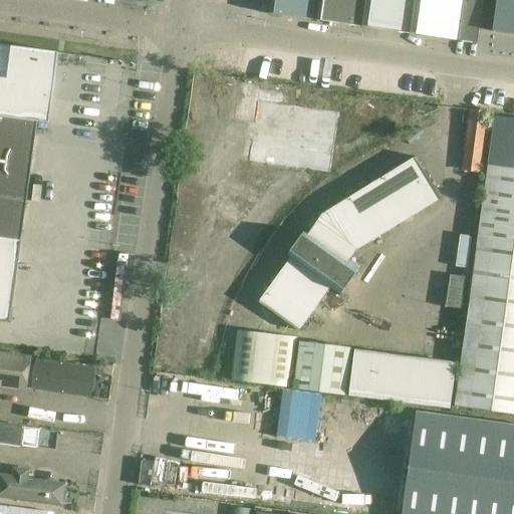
[(268,0),(267,14),(477,44),(484,0),(268,0)]
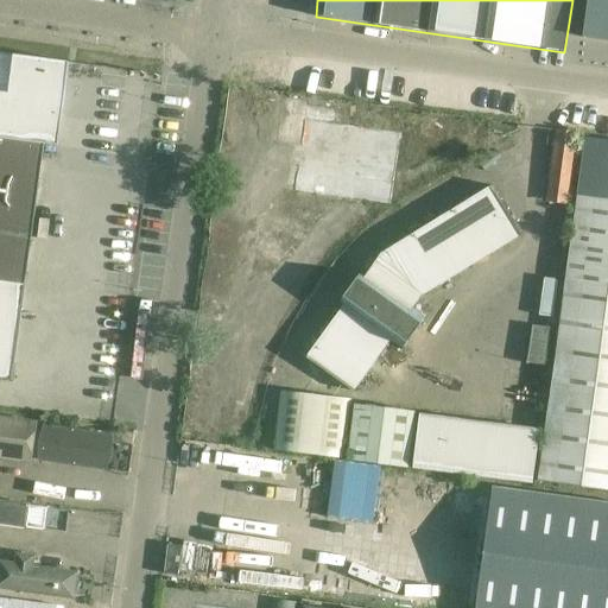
[(607,0),(588,0),(583,38),(607,40),(607,0)]
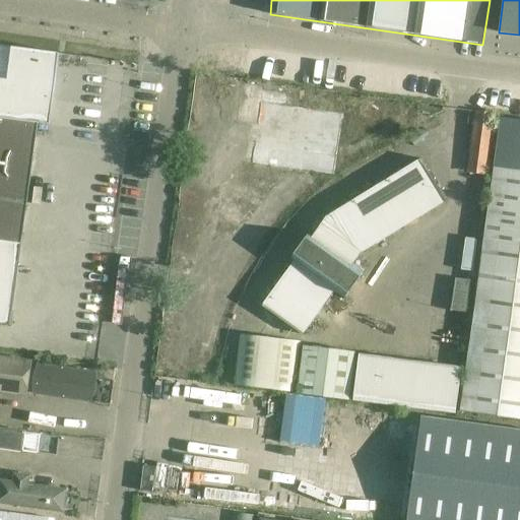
[(62,54),(0,45),(0,324),(10,326),(21,246),(26,205),(29,185),(38,123),(36,123),(39,99),(56,102),(62,54)]
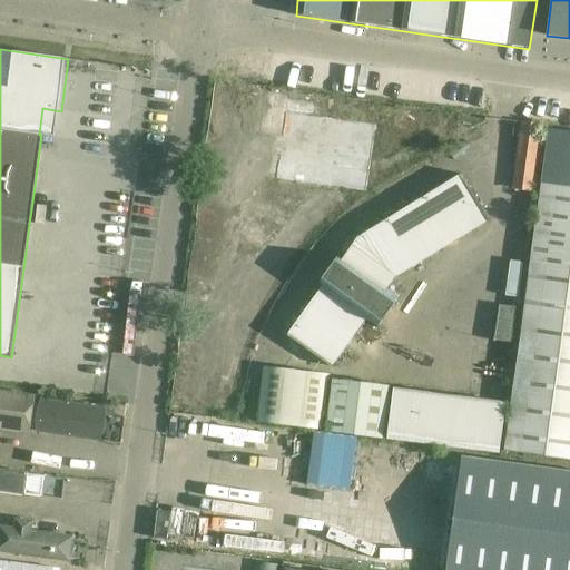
[(276,179),(366,193),(375,126),(286,114),(276,179)]
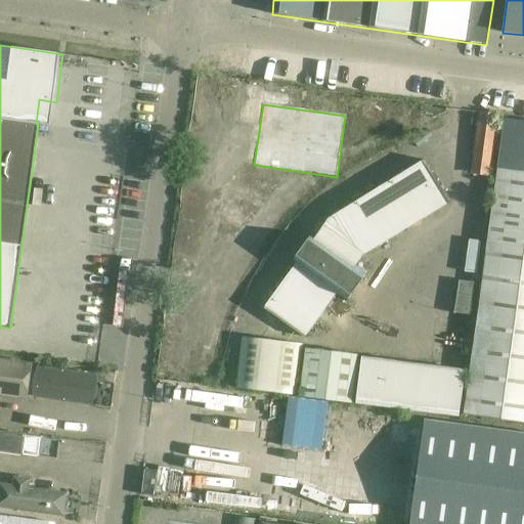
[(497,117),(479,114),(472,173),(489,175),(494,136),(497,117)]
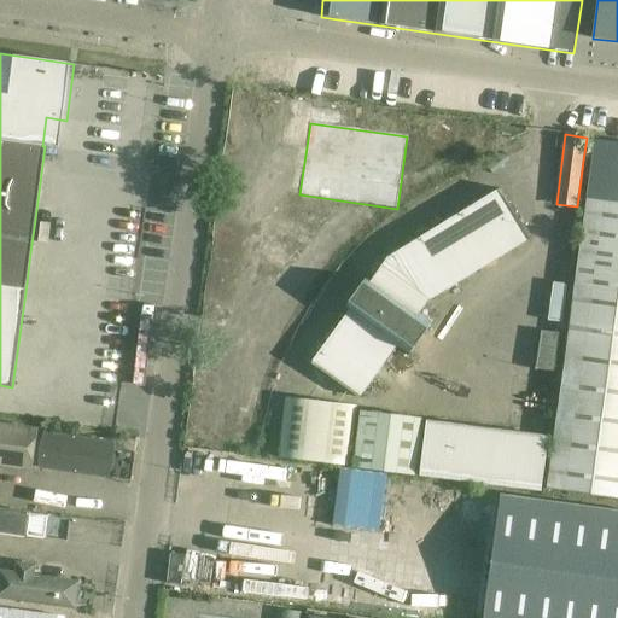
[(499,190),(392,256),(389,255),(369,280),(366,278),(344,309),(348,313),(310,365),(357,398),(395,347),(407,355),(430,325),(418,315),(427,302),(529,239),(499,190)]
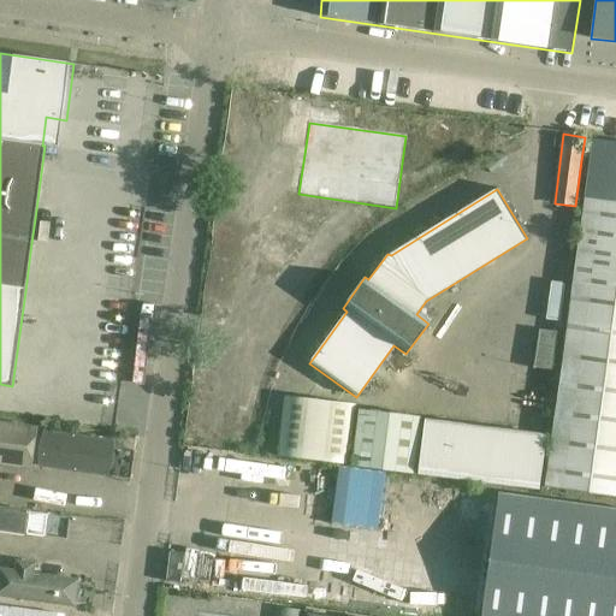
[(582,223),(544,490),(615,498),(615,202),(585,199),(582,223)]
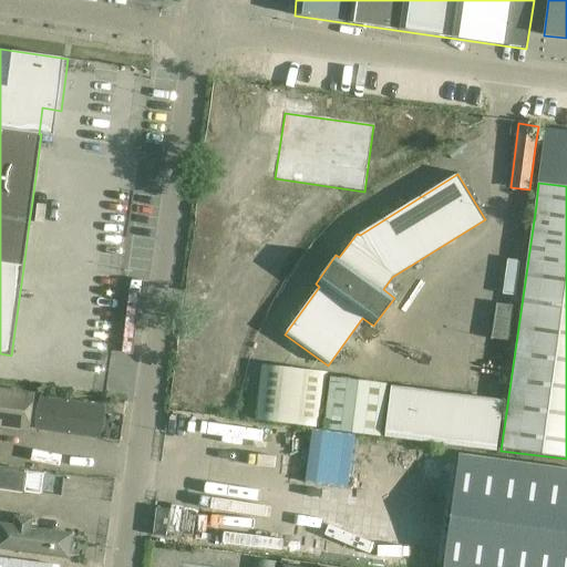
[(141,247),(160,248),(162,213),(143,212),(141,247)]
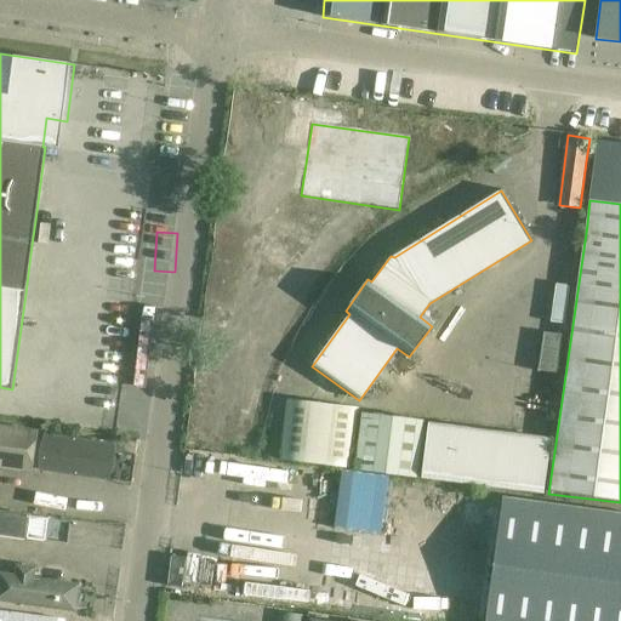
[(289,399),(275,397),(267,459),(541,494),(548,432),(539,431),(539,432),(533,431),(534,431),(511,427),(511,429),(486,426),(486,425),(484,423),(484,425),(478,423),(461,421),(461,422),(437,420),(437,417),(411,415),(411,416),(387,412),(387,411),(385,411),(380,411),(380,410),(320,403),(315,403),(315,402),(313,402),(312,403),(289,400),(289,399)]
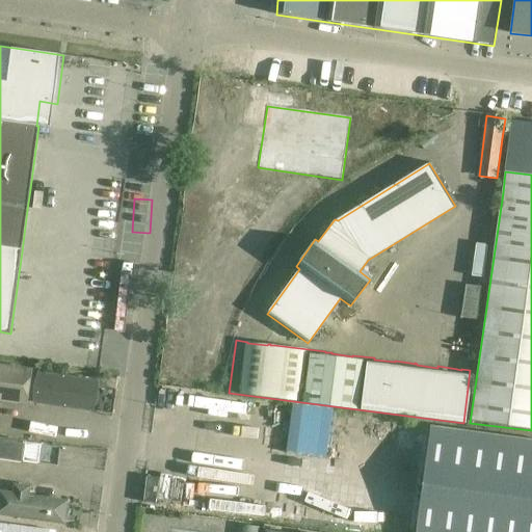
[(35,367),(0,362),(0,402),(29,406),(35,367)]
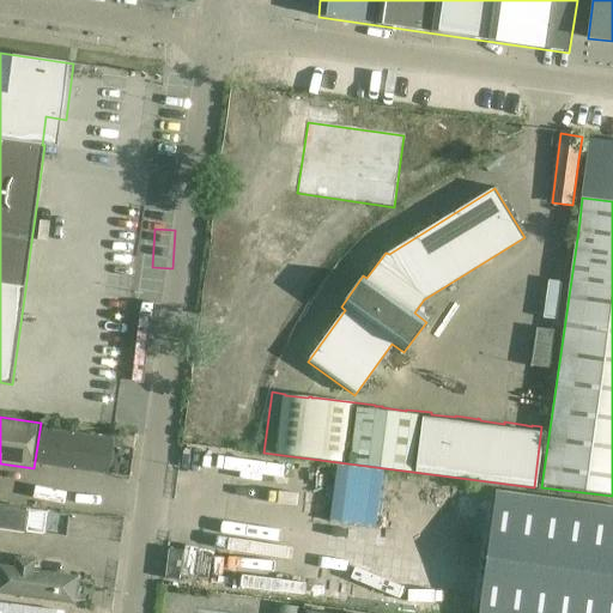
[(44,431),(40,465),(107,474),(111,441),(44,431)]
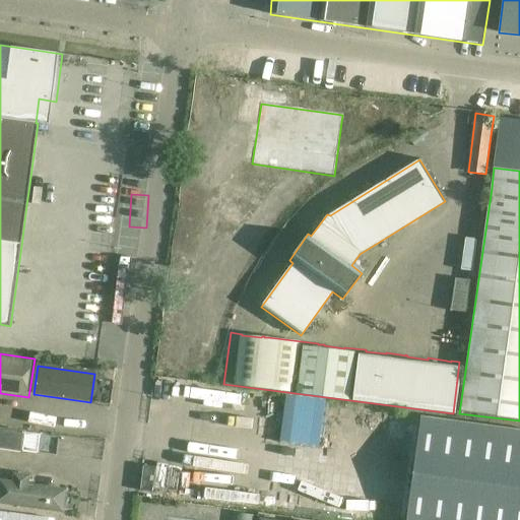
[(304,395),(301,412),(325,417),(328,399),(304,395)]
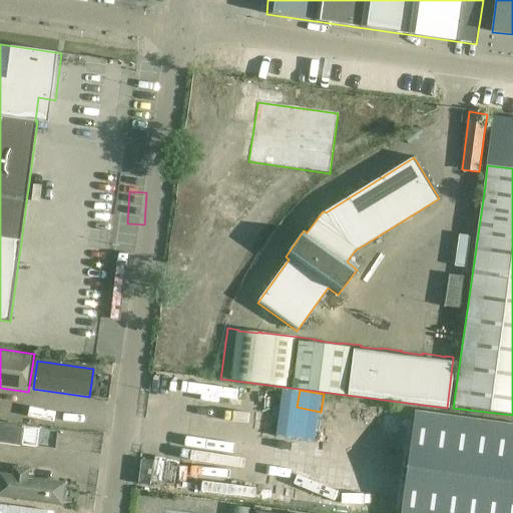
[(282,393),(242,392),(241,404),(282,405),(282,393)]
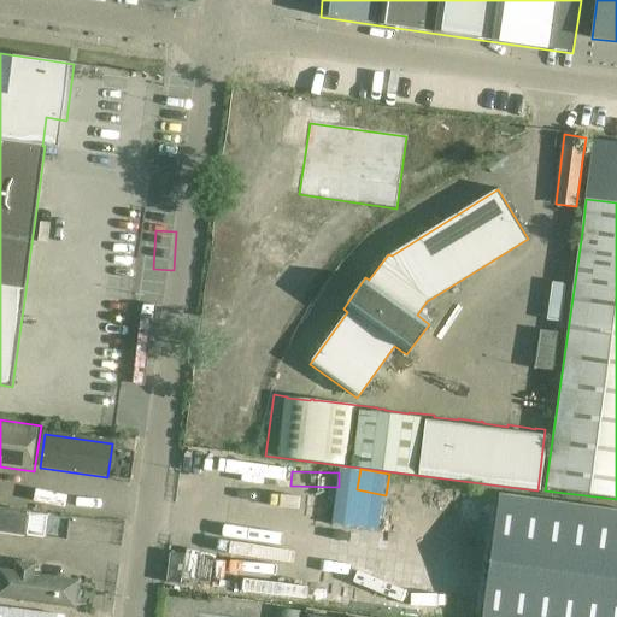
[(483,616),(616,616),(616,510),(500,495),(483,616)]
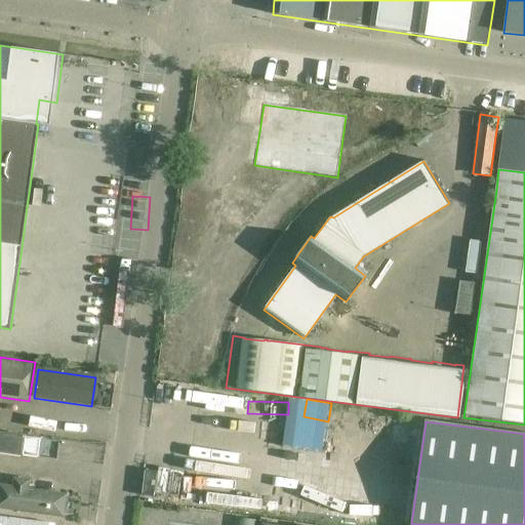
[(40,438),(0,432),(0,452),(37,457),(40,438)]
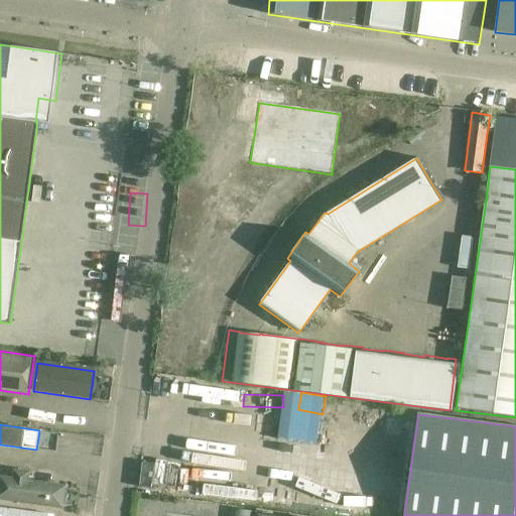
[(294,447),(310,447),(310,436),(293,436),(294,447)]
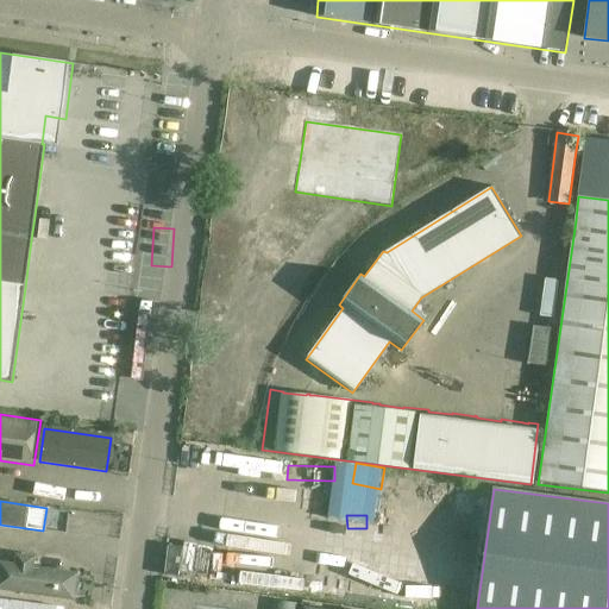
[(347,541),(343,567),(440,583),(445,556),(347,541)]
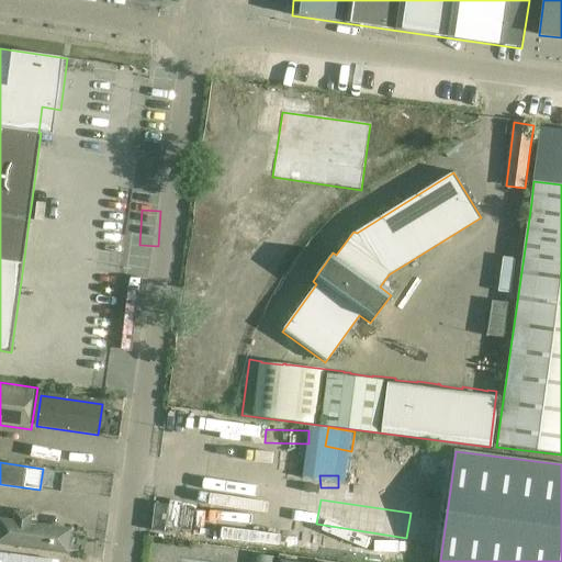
[(0,517),(0,543),(71,553),(75,527),(34,521),(35,513),(17,510),(15,519),(0,517)]
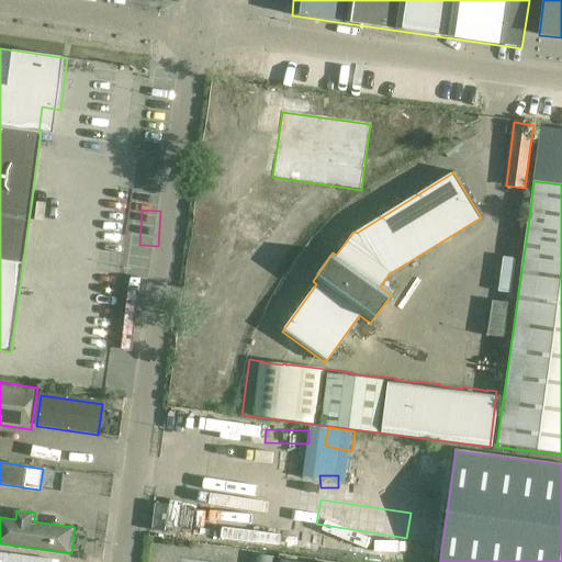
[(238,527),(300,530),(300,517),(239,514),(238,527)]
